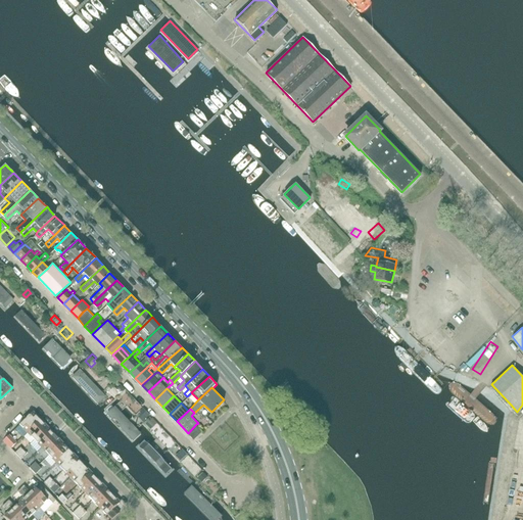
[(38,416),(39,416),(33,410),(31,412),(19,423),(27,431),(40,419),(38,416)]
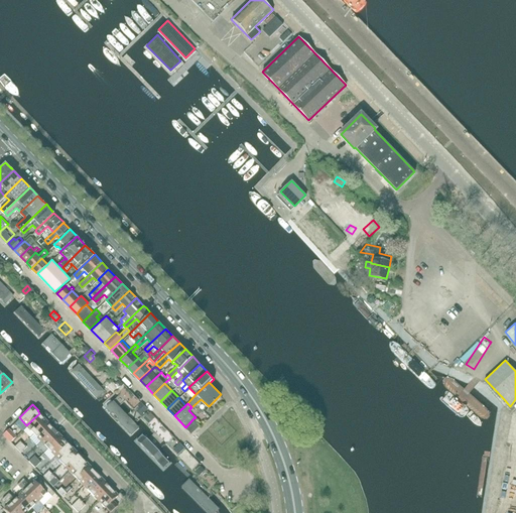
[(42,414),(41,415),(39,413),(26,425),(33,432),(46,420),(44,418),(45,417),(42,414)]
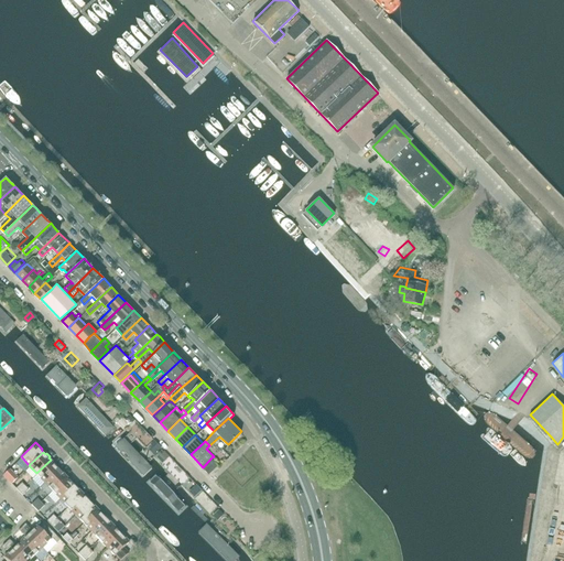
[(208,474),(218,464),(212,457),(203,467),(208,474)]
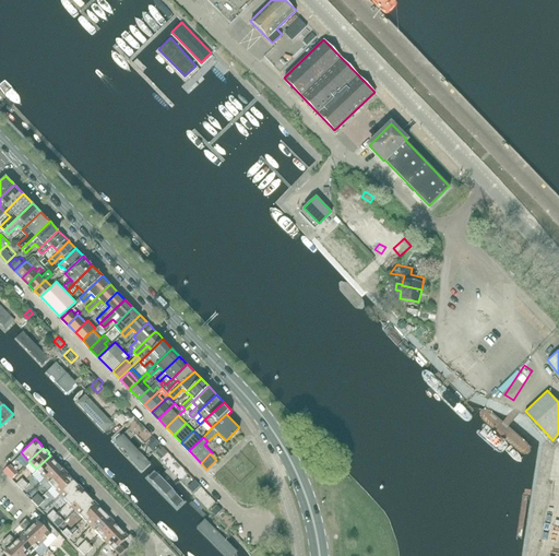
[(54,457),(52,458),(50,456),(36,469),(45,476),(58,463),(56,461),(57,460),(54,457)]
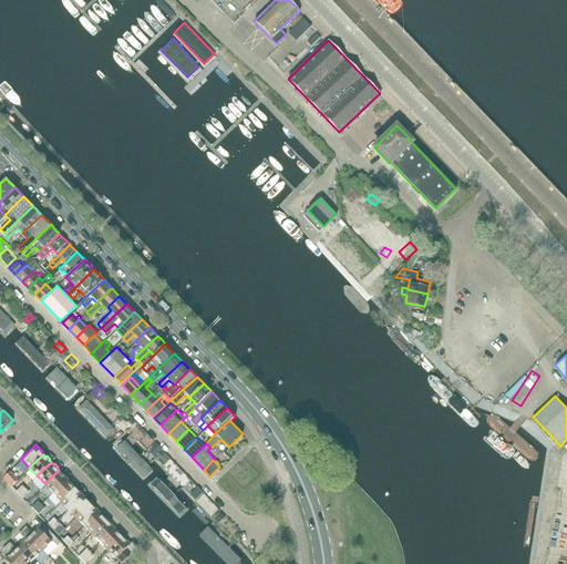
[(12,484),(18,479),(10,470),(3,475),(7,479),(10,482),(12,484)]
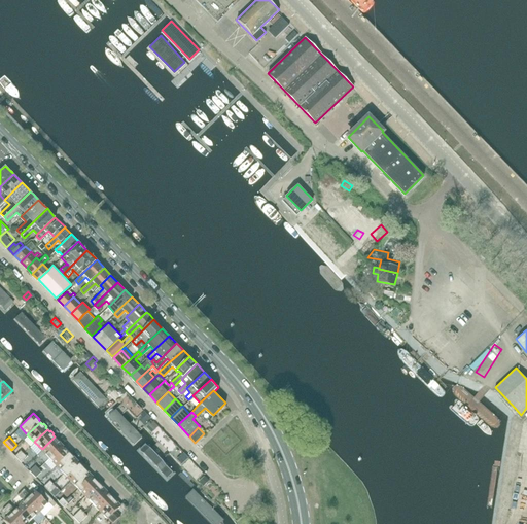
[(58,439),(57,439),(55,437),(42,449),(49,457),(62,445),(60,442),(61,442),(58,439)]
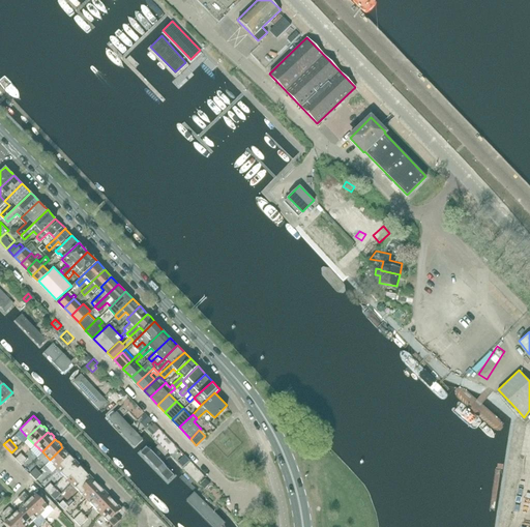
[(65,448),(64,449),(62,447),(50,460),(57,467),(69,455),(67,452),(68,451),(65,448)]
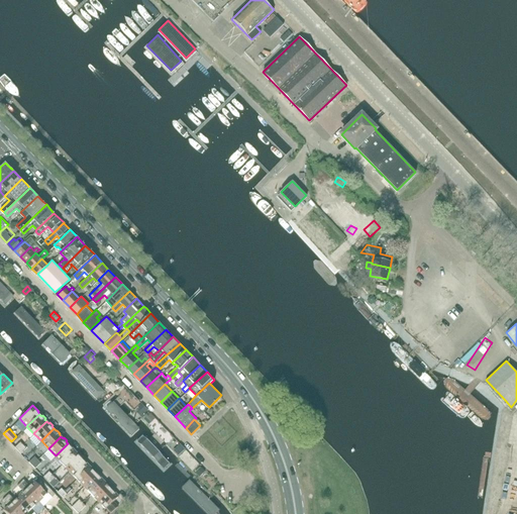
[(18,448),(23,443),(20,440),(15,445),(18,448)]
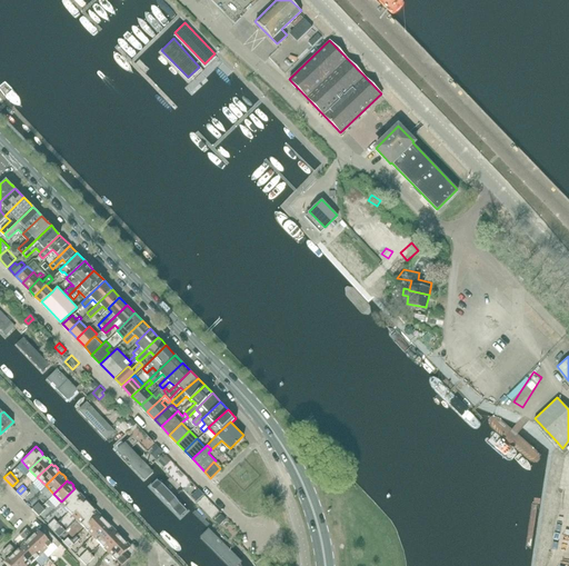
[(26,488),(20,494),(23,497),(29,492),(26,488)]
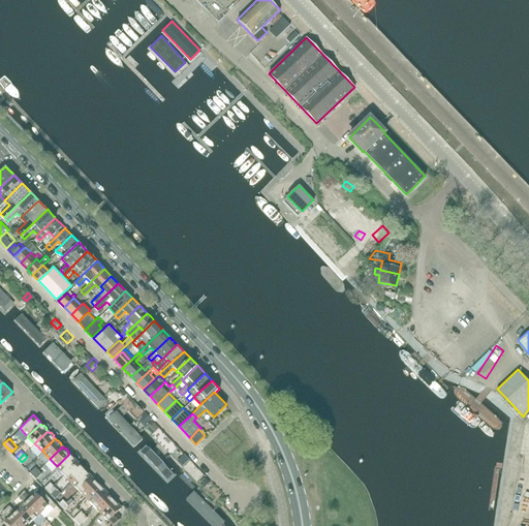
[(72,455),(71,456),(69,454),(57,466),(64,474),(76,461),(74,459),(75,458),(72,455)]
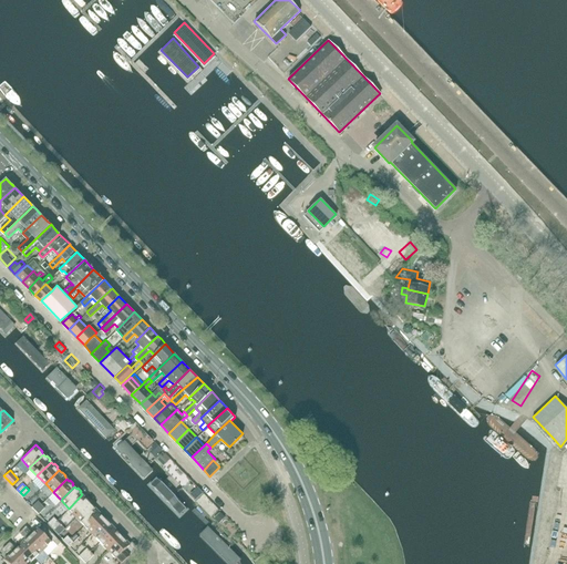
[(85,496),(82,494),(69,509),(76,516),(91,503),(88,501),(89,500),(85,496)]
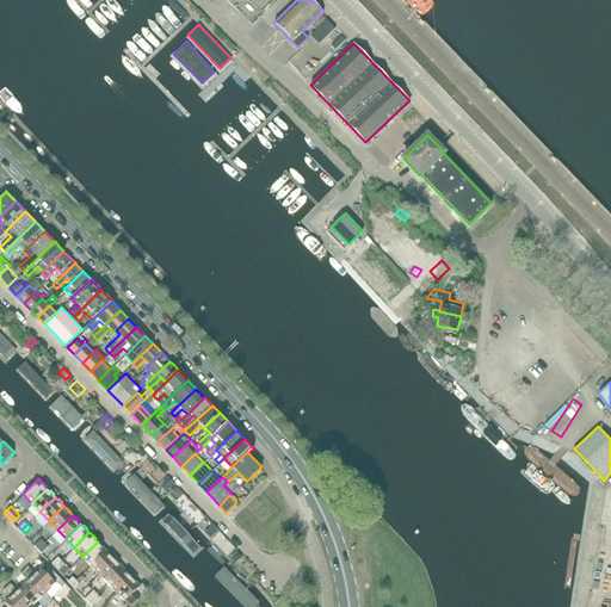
[(38,547),(44,542),(41,537),(35,544),(38,547)]
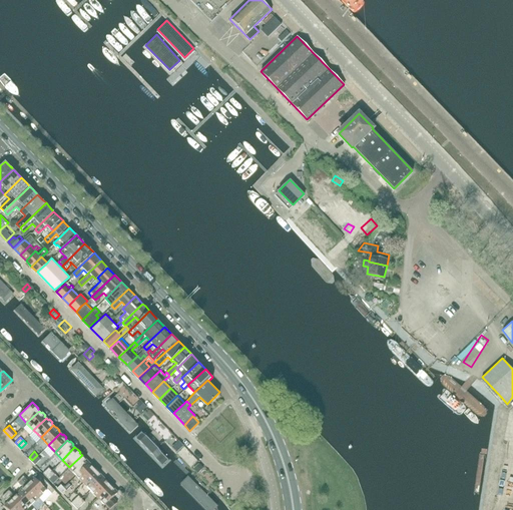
[(35,463),(40,458),(37,455),(32,460),(35,463)]
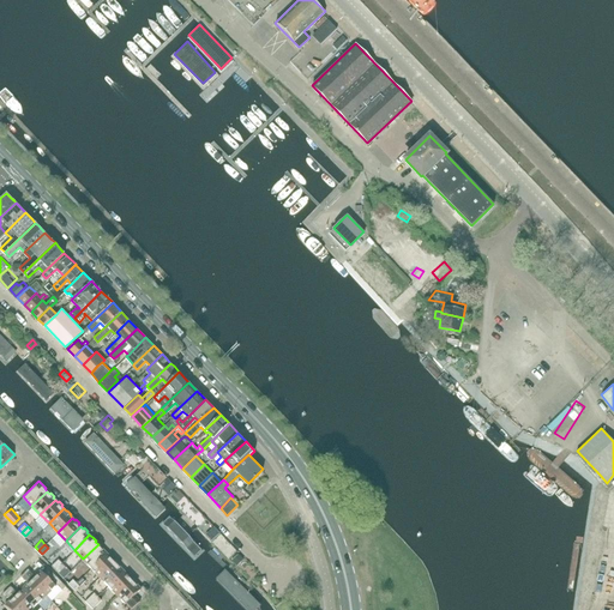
[(101,545),(101,547),(98,544),(83,559),(91,567),(107,553),(104,550),(104,549),(101,545)]
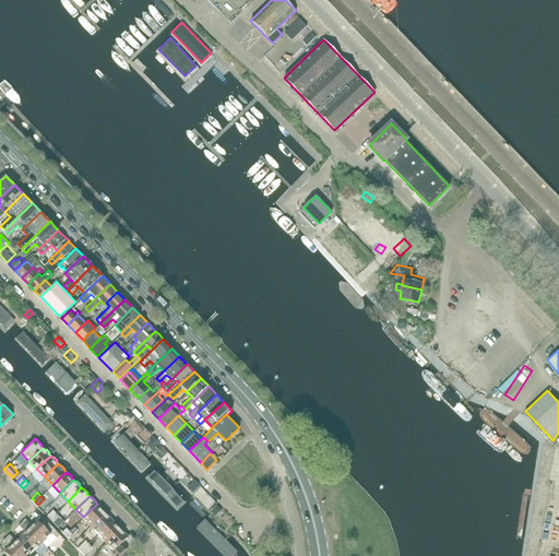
[(99,506),(97,504),(83,517),(91,525),(105,511),(103,509),(99,506)]
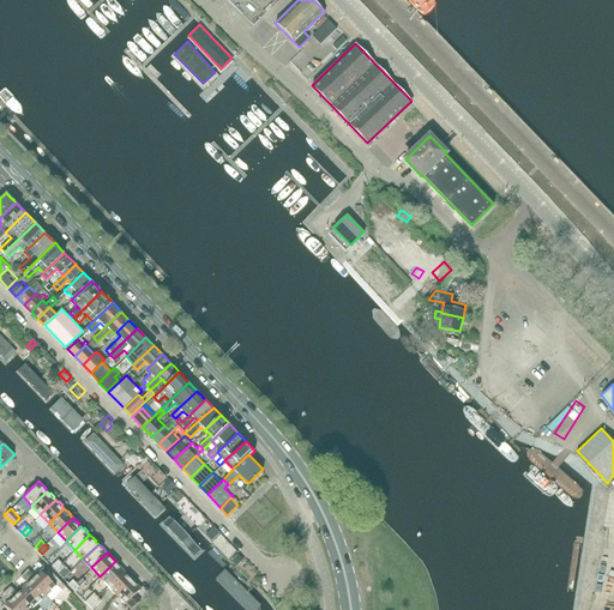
[(55,568),(62,561),(59,557),(52,565),(55,568)]
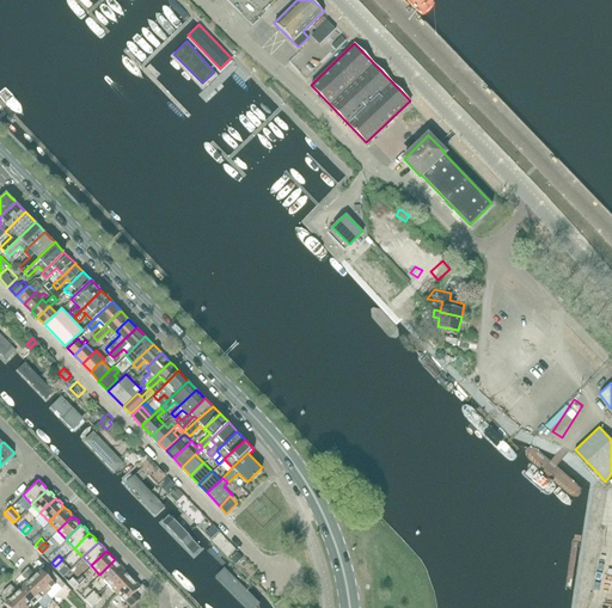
[(62,559),(55,566),(59,570),(66,563),(62,559)]
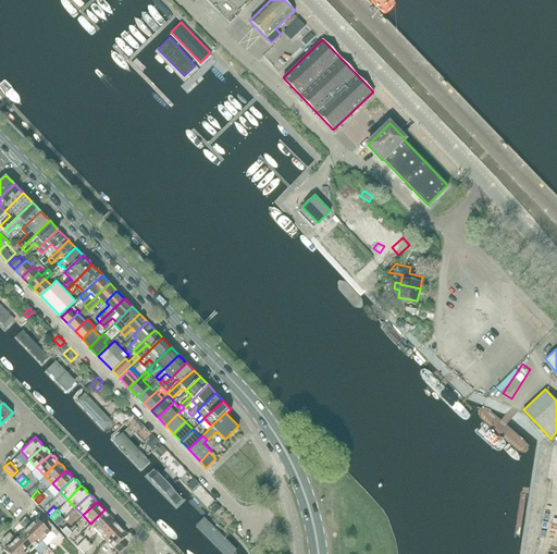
[(107,512),(107,513),(104,509),(90,524),(98,531),(112,518),(110,516),(110,515),(107,512)]
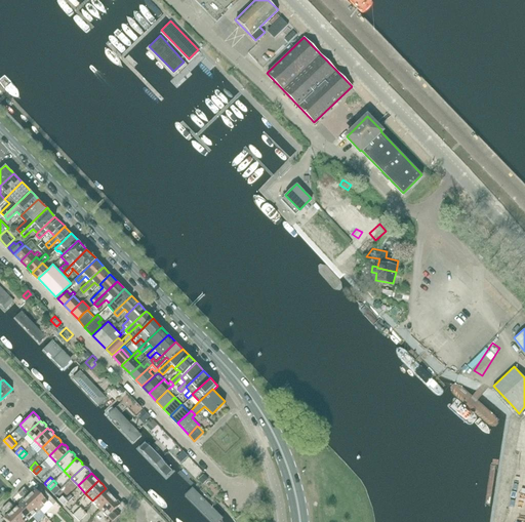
[(24,485),(21,488),(27,494),(40,508),(44,512),(53,504),(56,500),(41,484),(36,488),(35,487),(30,491),(28,489),(24,485)]
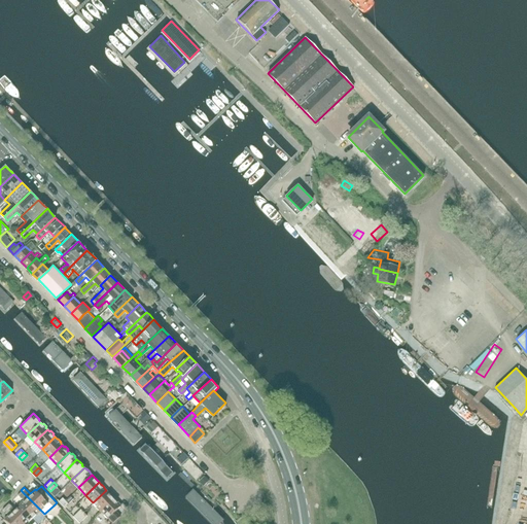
[(21,490),(18,493),(22,497),(24,499),(20,503),(33,517),(36,520),(38,523),(46,516),(44,514),(40,510),(27,496),(21,490)]
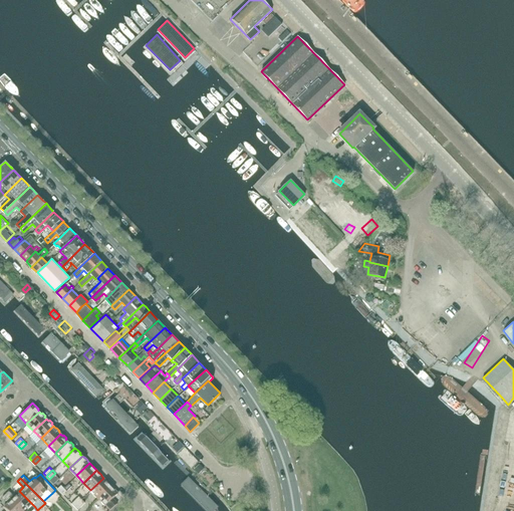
[(106,479),(105,480),(103,478),(90,490),(97,497),(110,485),(108,483),(109,482),(106,479)]
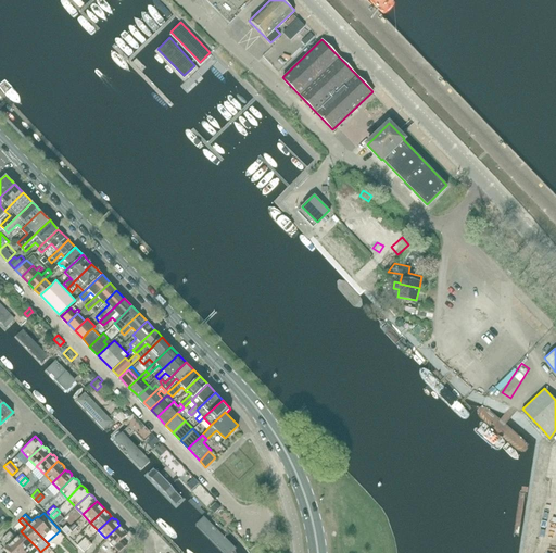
[(123,527),(122,527),(119,525),(105,538),(113,547),(111,549),(115,552),(116,552),(127,543),(122,538),(128,532),(123,527)]
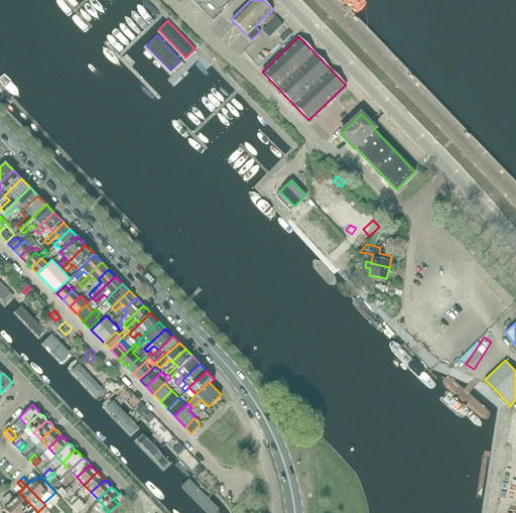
[(9,491),(6,494),(9,498),(11,500),(23,512),(30,512),(35,509),(32,506),(19,493),(14,497),(12,495),(13,495),(9,491)]
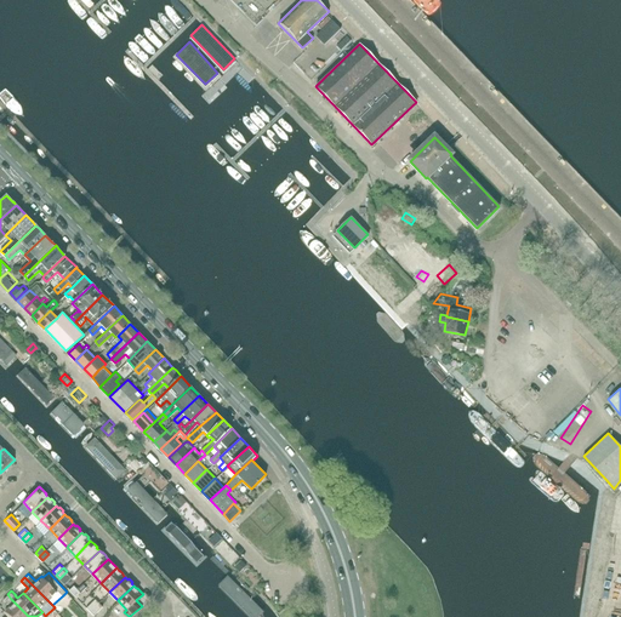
[(28,616),(13,601),(5,610),(11,616),(28,616)]
